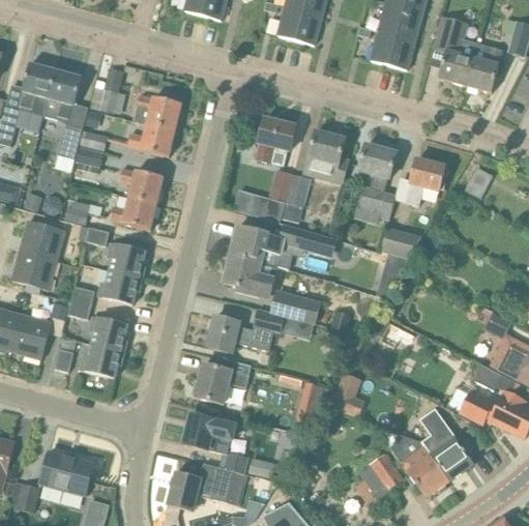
[(221,20),(225,0),(185,0),(183,9),(221,20)]
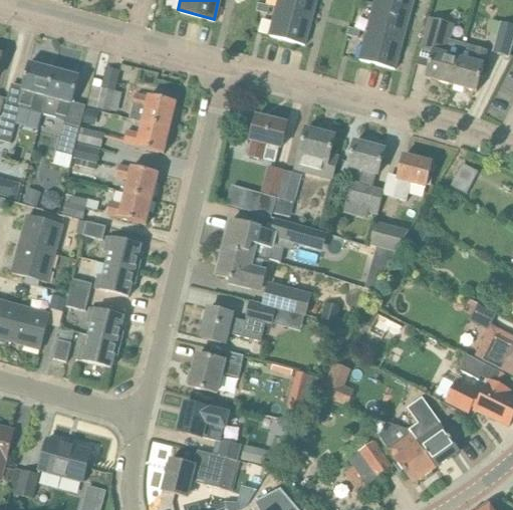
[(311,14),(315,0),(277,0),(276,5),(311,14)]
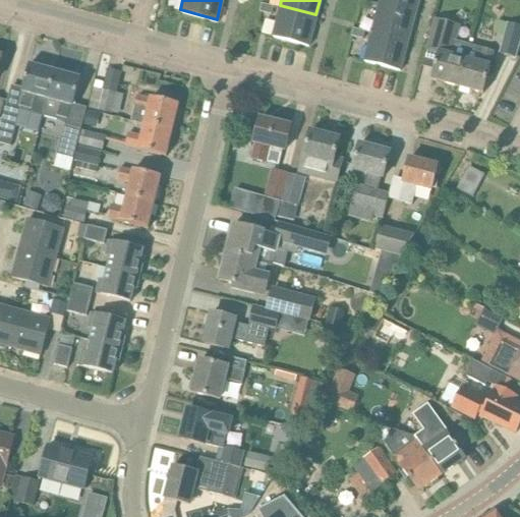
[(415,11),(415,10),(417,0),(379,0),(379,1),(415,11)]
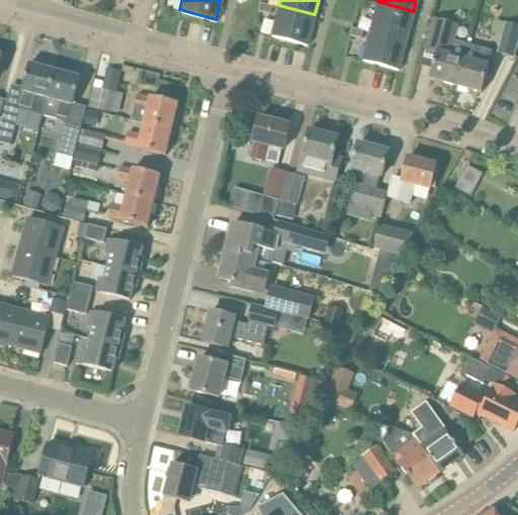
[(405,39),(414,11),(377,1),(369,29),(405,39)]
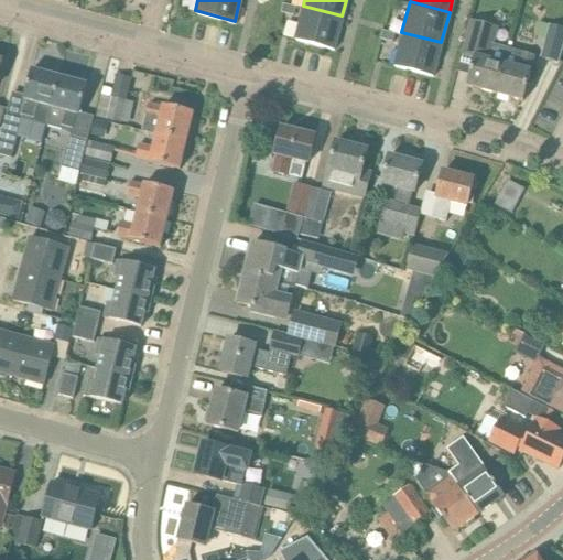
[(334,47),(342,15),(303,6),(294,36),(334,47)]
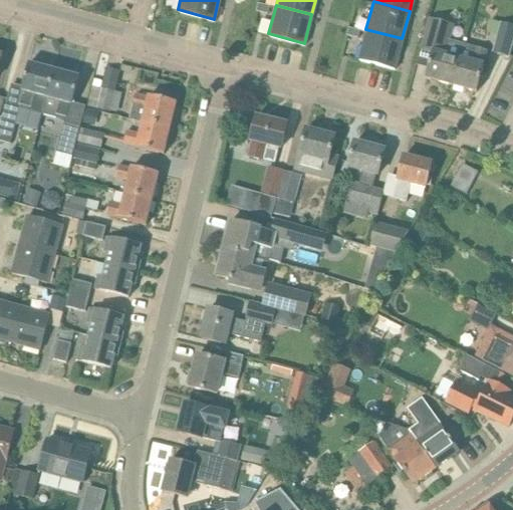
[(462,41),(447,37),(451,21),(428,15),(421,41),(433,44),(425,75),(451,82),(462,41)]
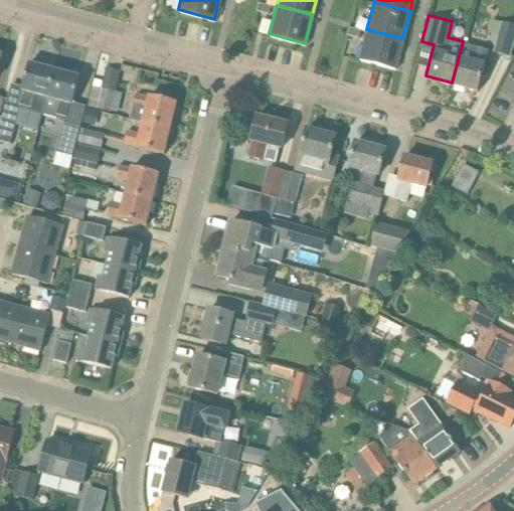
[(510,52),(513,34),(513,22),(501,19),(492,17),(489,31),(498,33),(494,48),(510,52)]
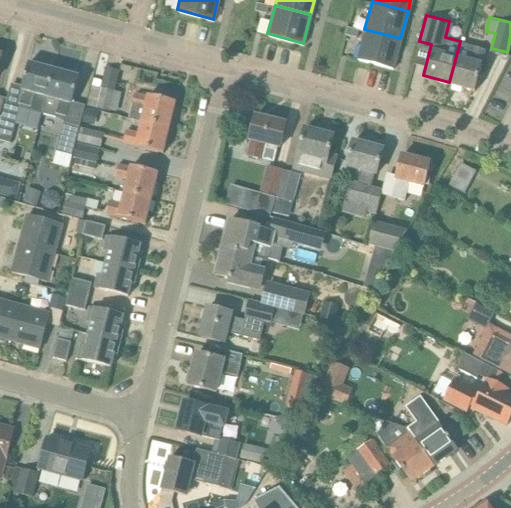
[(393,67),(400,38),(364,29),(357,57),(393,67)]
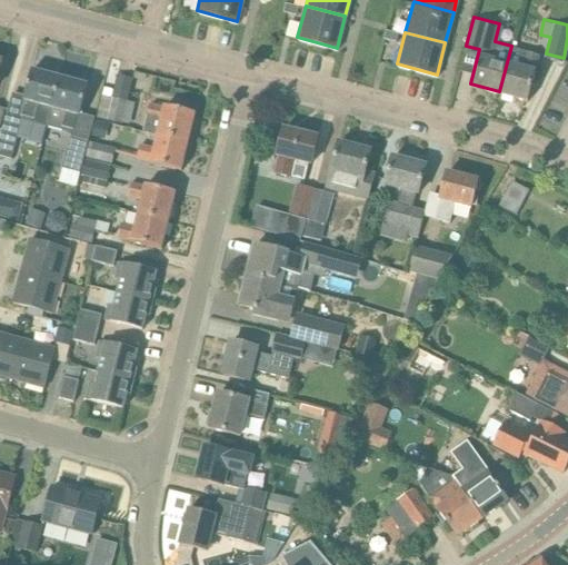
[(526,49),(526,50),(511,46),(499,91),(527,99),(532,77),(536,68),(534,68),(538,52),(526,49)]
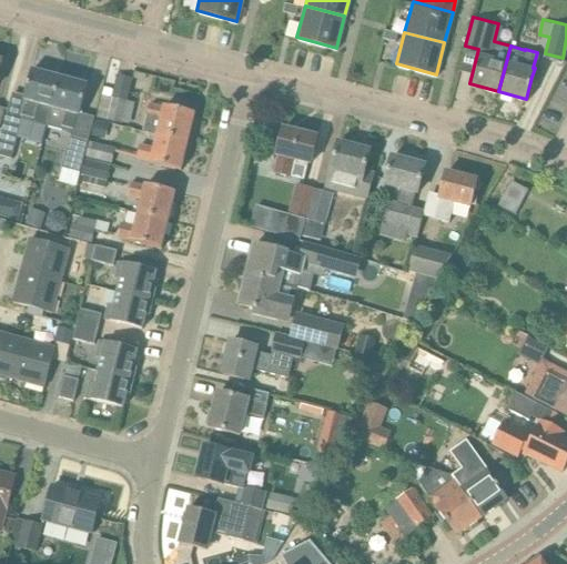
[(21,119),(17,134),(41,141),(47,124),(51,106),(59,74),(31,67),(24,93),(23,98),(24,98),(21,113),(23,113),(22,118),(21,119)]
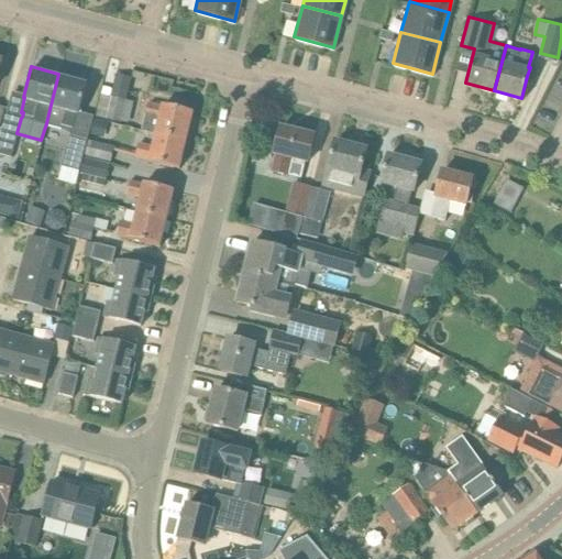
[(51,105),(46,123),(59,127),(61,123),(70,125),(73,127),(77,111),(78,111),(78,110),(81,102),(87,81),(58,74),(51,105)]
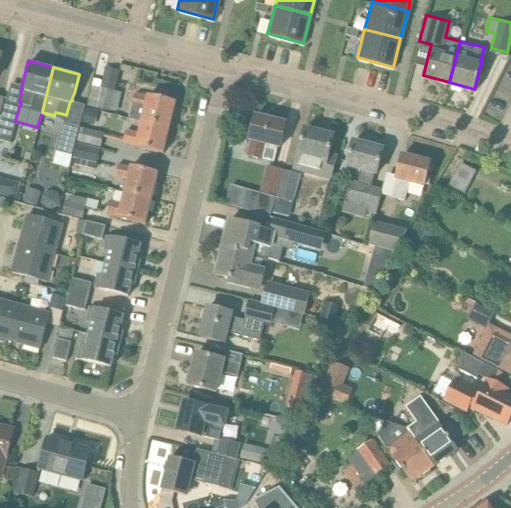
[(116,109),(122,90),(92,82),(87,103),(110,109),(110,107),(116,109)]
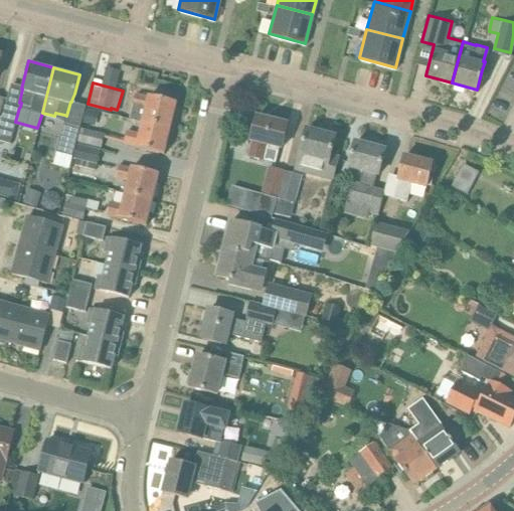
[(132,104),(129,116),(142,120),(170,126),(176,101),(148,94),(148,95),(136,92),(132,104)]
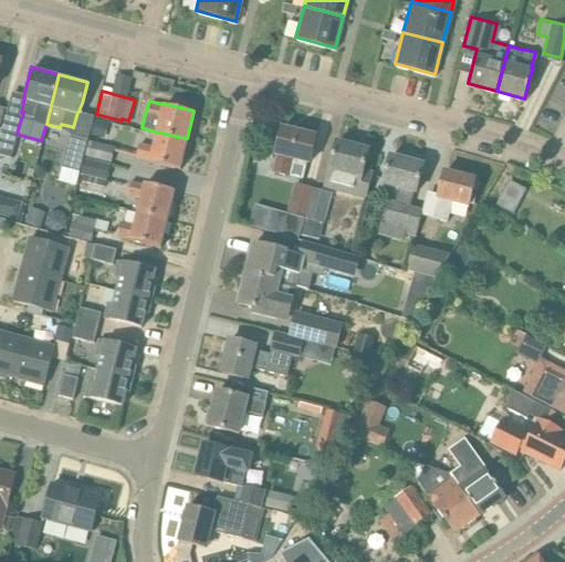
[(6,113),(0,132),(0,151),(11,155),(17,134),(21,118),(22,117),(6,113)]
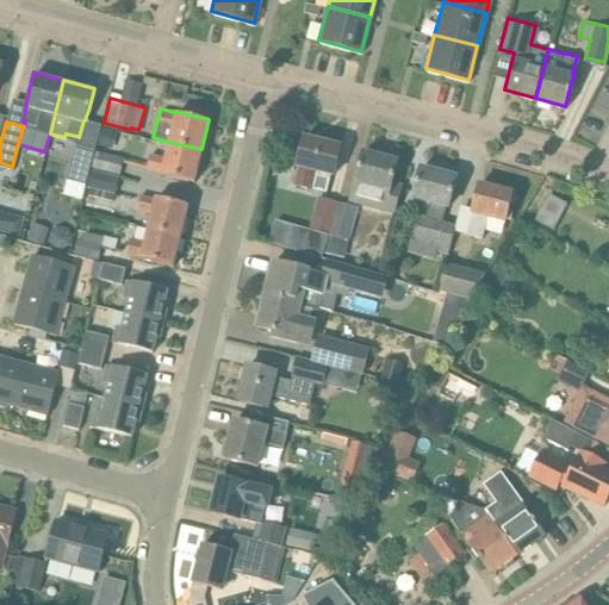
[(315,168),(333,173),(340,144),(303,136),(297,163),(299,164),(294,182),(310,186),(315,168)]
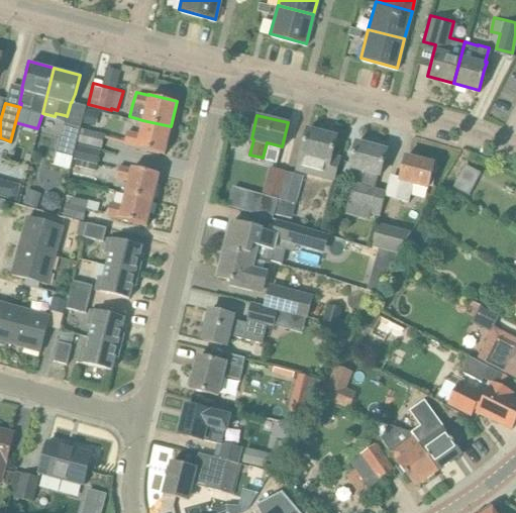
[(126,130),(124,141),(137,144),(137,146),(144,147),(164,152),(171,126),(142,120),(139,133),(126,130)]
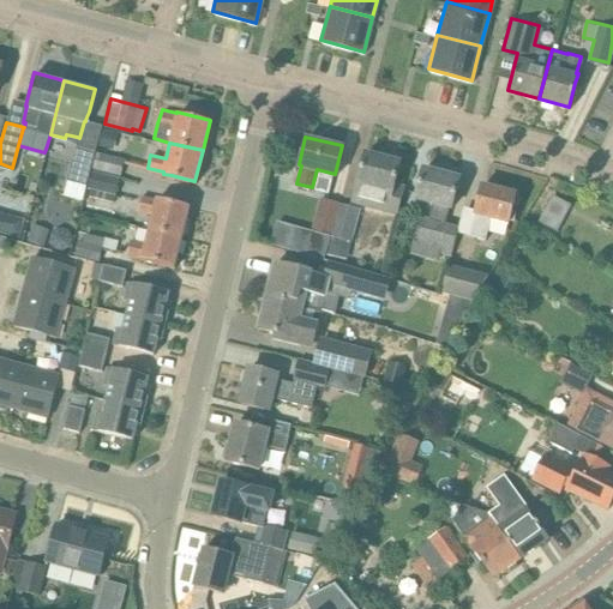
[(90,166),(95,149),(77,144),(68,178),(86,182),(90,166)]
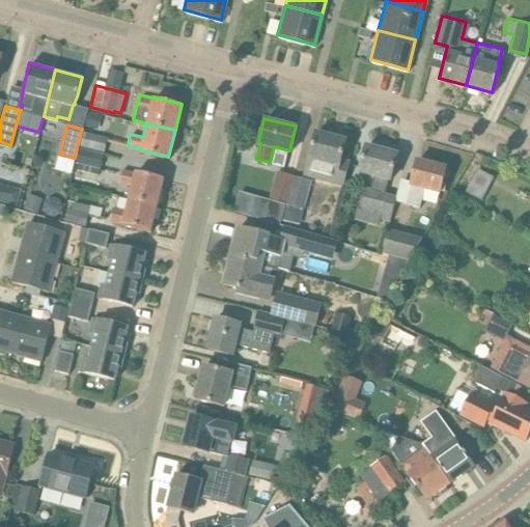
[(109,136),(82,129),(78,143),(105,150),(109,136)]
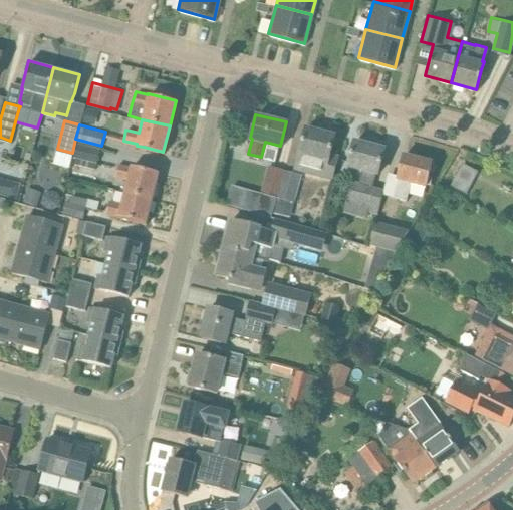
[(295,166),(331,176),(337,155),(329,153),(334,135),(305,126),(299,151),(295,166)]
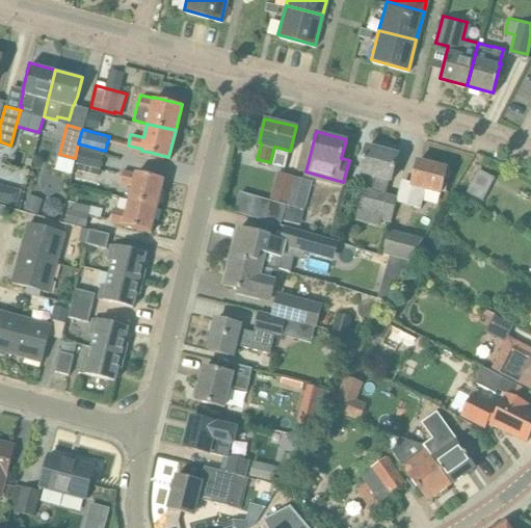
[(391,178),(392,173),(397,153),(366,144),(361,164),(360,170),(374,175),(371,189),(363,187),(359,203),(383,210),(381,217),(390,219),(397,195),(385,192),(389,178),(391,178)]
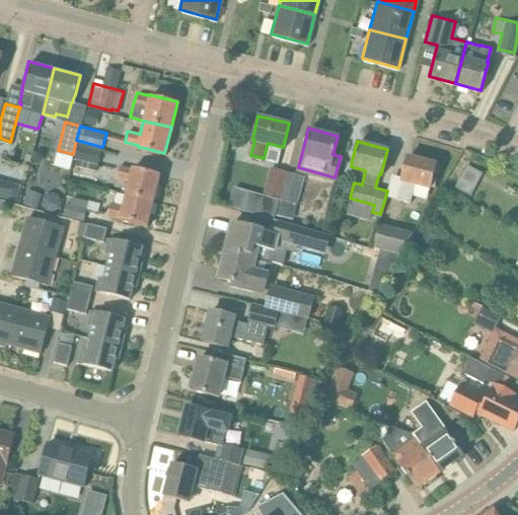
[(74,156),(97,162),(101,148),(77,142),(74,156)]
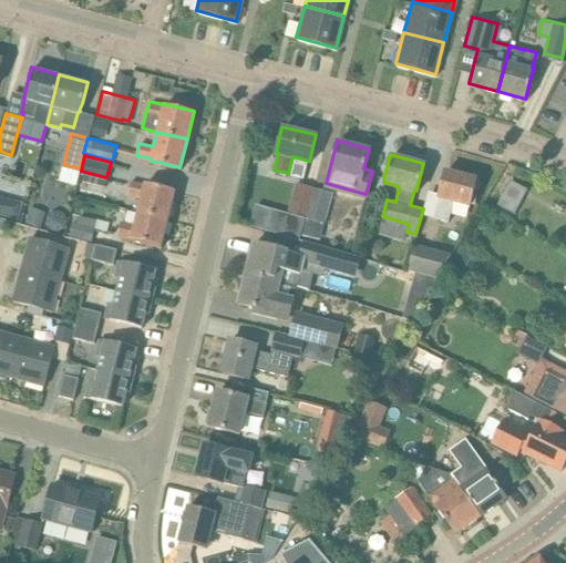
[(475,176),(445,169),(433,215),(445,218),(450,198),(469,204),(475,176)]
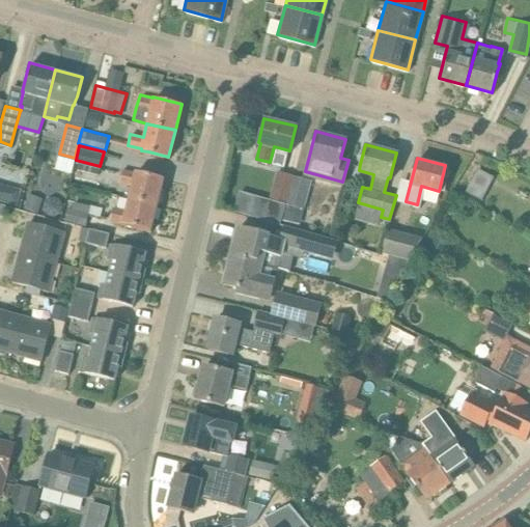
[(99,167),(77,161),(75,168),(98,173),(99,167)]
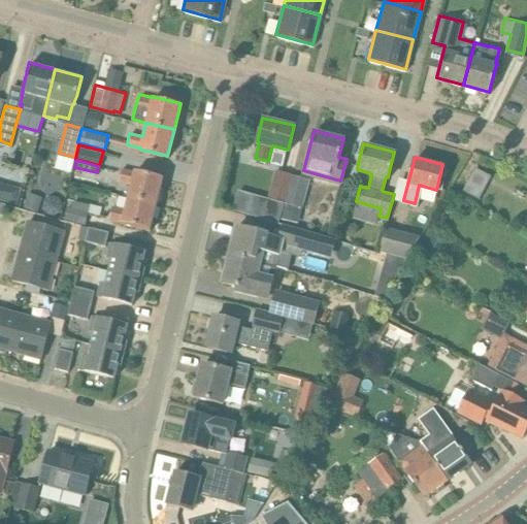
[(163,176),(142,171),(134,169),(134,170),(121,167),(118,179),(131,183),(128,196),(156,202),(163,176)]
